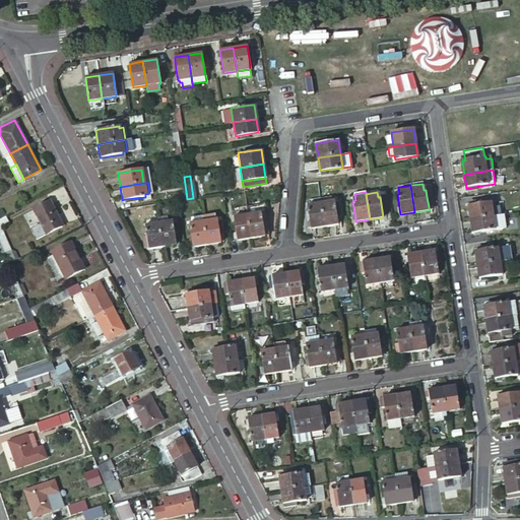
[(324,226),(338,223),(335,203),(332,204),(332,198),(320,200),(324,226)]
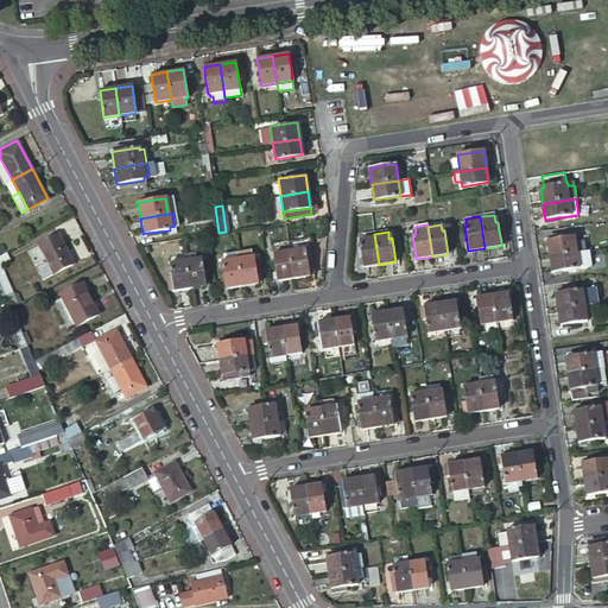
[(38,242),(46,260),(52,272),(73,261),(57,233),(38,242)]
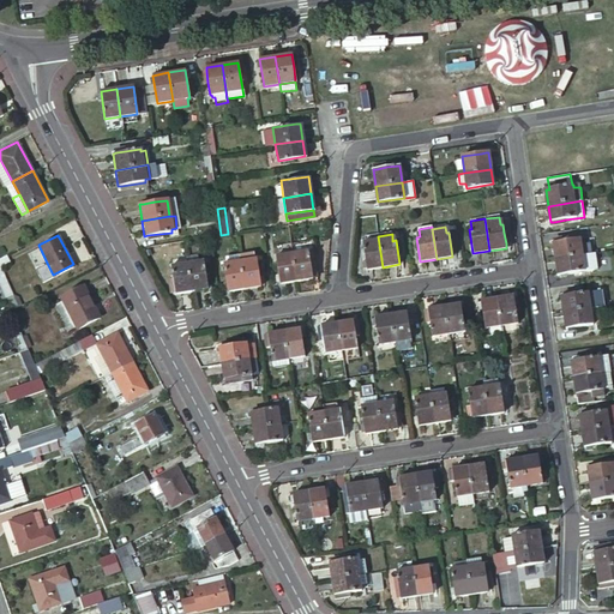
[(366,270),(383,268),(378,236),(363,239),(365,245),(362,245),(366,270)]
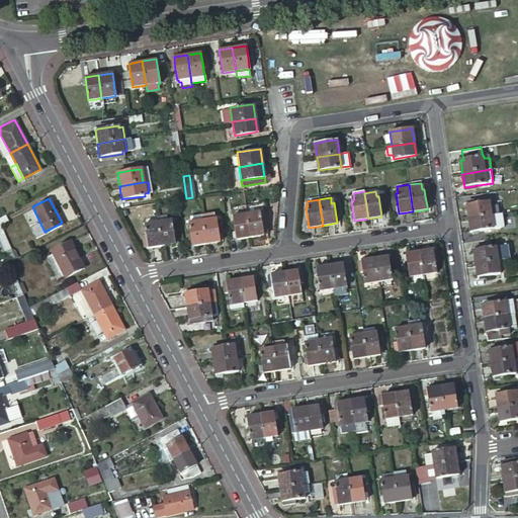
[(490,201),(466,205),(468,219),(492,214),(490,201)]
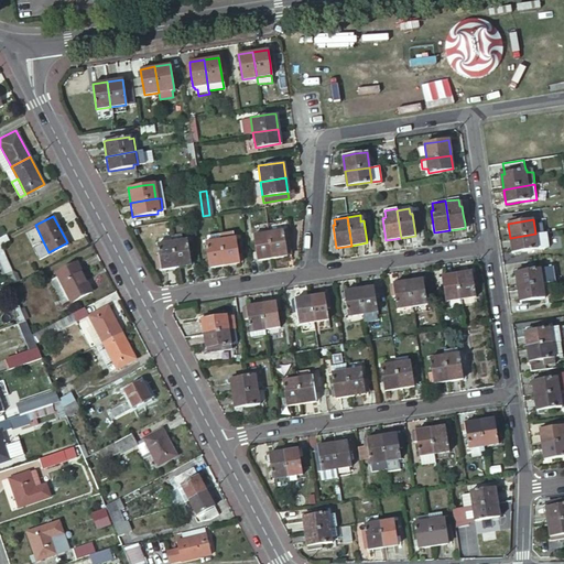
[(267,229),(268,236),(283,234),(285,251),(290,251),(286,232),(289,232),(286,221),(267,225),(267,229)]
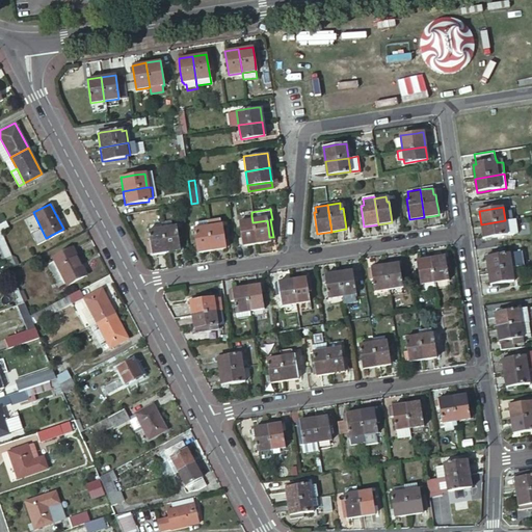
[(505,220),(481,224),(484,239),(519,234),(515,218),(505,220)]
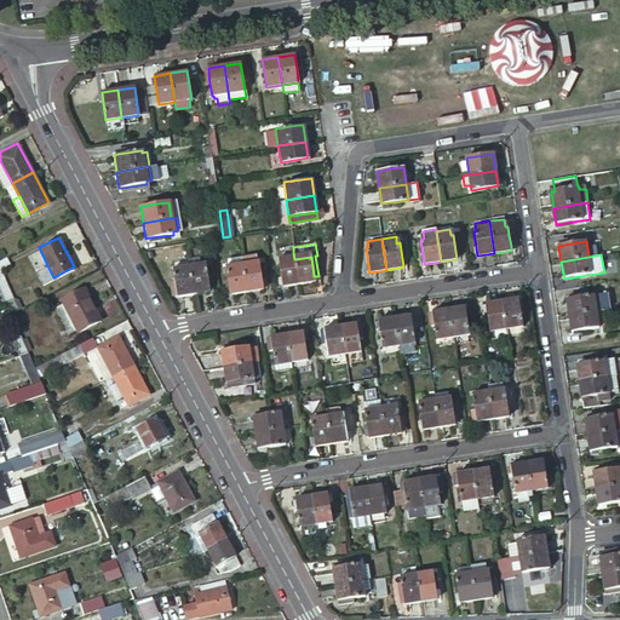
[(256,256),(227,259),(228,267),(225,267),(229,294),(246,292),(262,288),(258,262),(256,262),(256,256)]
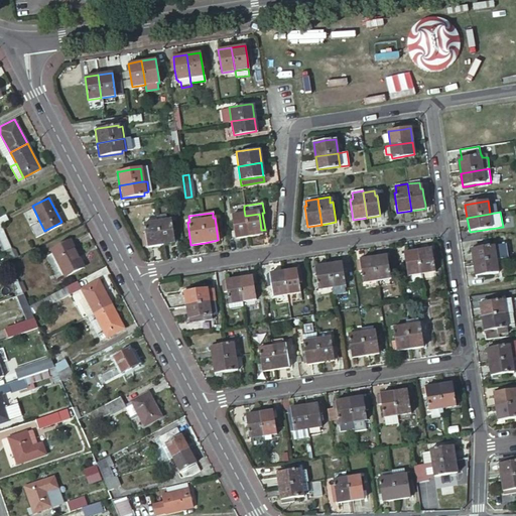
[(248,236),(262,234),(261,230),(259,214),(245,216),(248,236)]
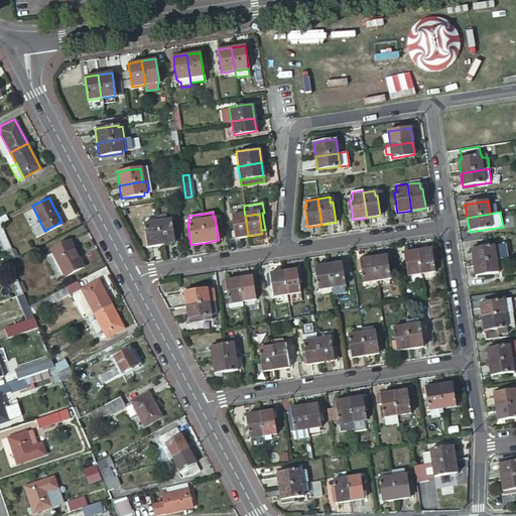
[(164,215),(156,216),(156,222),(160,244),(173,242),(170,219),(165,220),(164,215)]
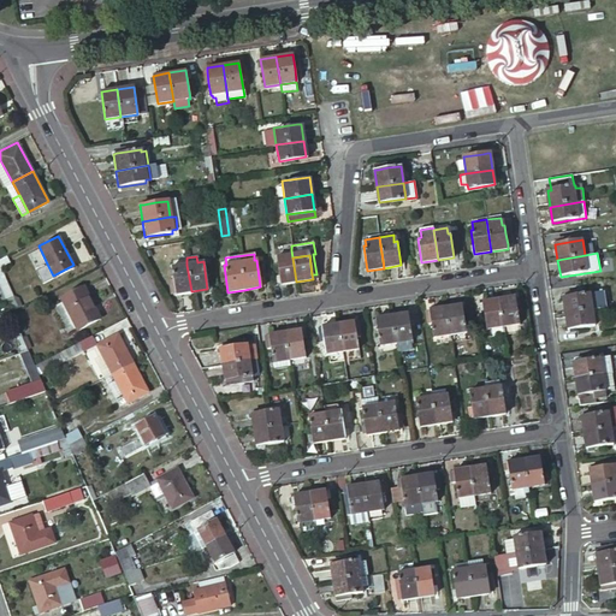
[(277,260),(280,284),(296,282),(292,258),(279,260),(277,260)]
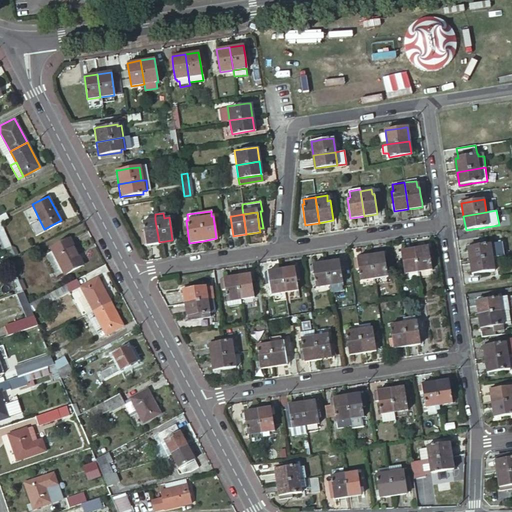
[(35,234),(44,229),(39,219),(30,224),(35,234)]
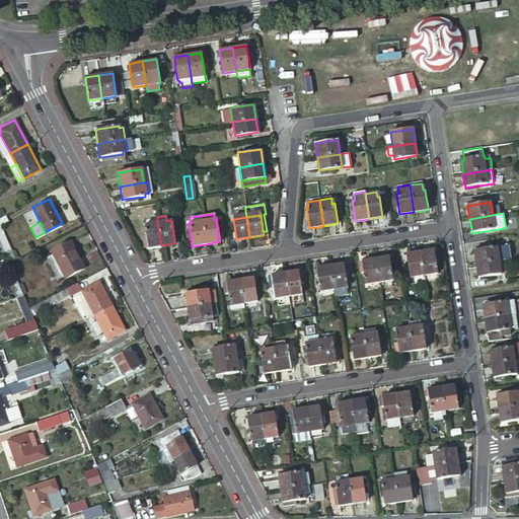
[(147,247),(161,245),(157,223),(144,225),(145,235),(147,244),(147,247)]
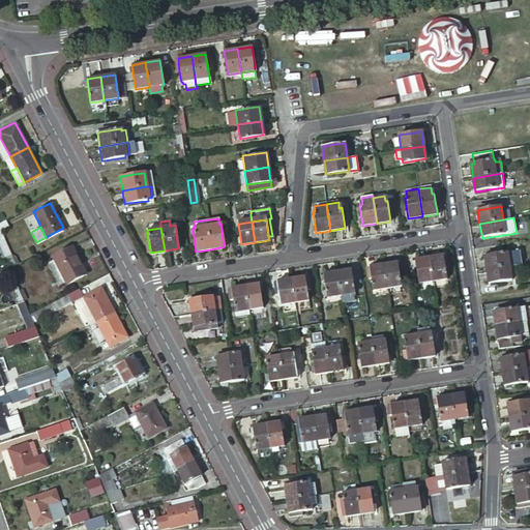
[(71,244),(53,255),(65,280),(85,270),(71,244)]
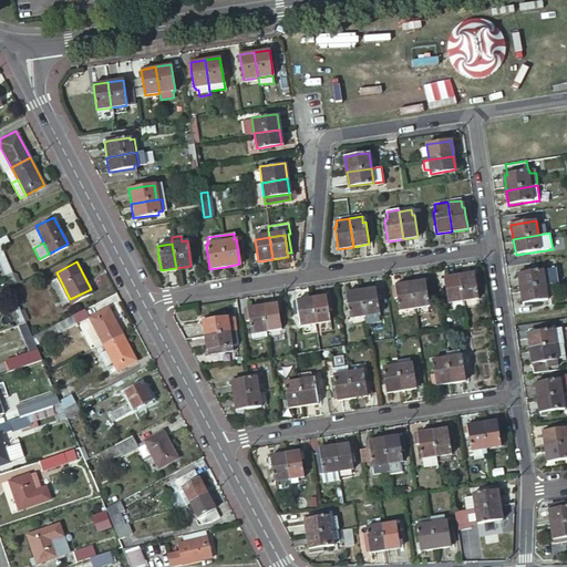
[(553,284),(550,268),(518,274),(521,288),(553,284)]
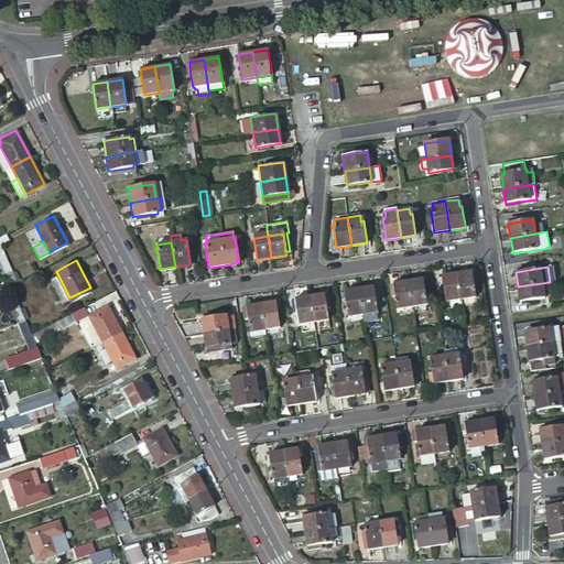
[(462,305),(477,303),(473,271),(457,273),(462,305)]
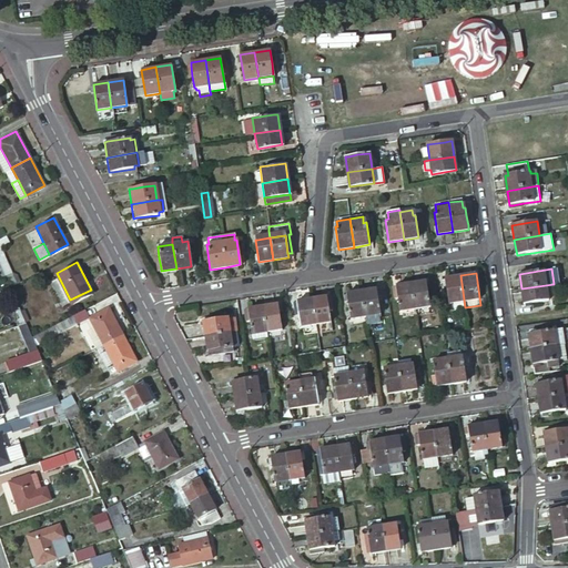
[(450,310),(465,307),(460,275),(446,277),(450,310)]
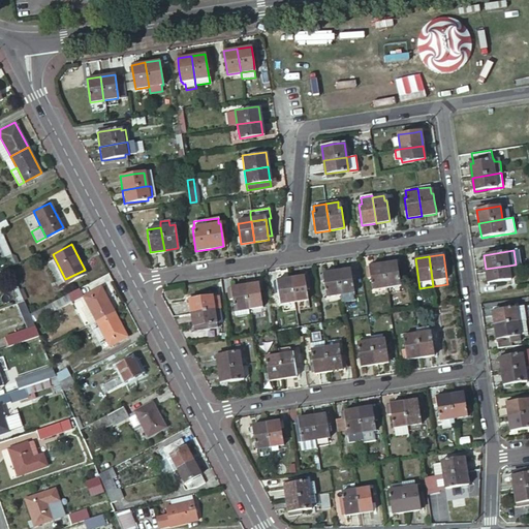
[(386,292),(401,290),(397,261),(382,263),(386,292)]
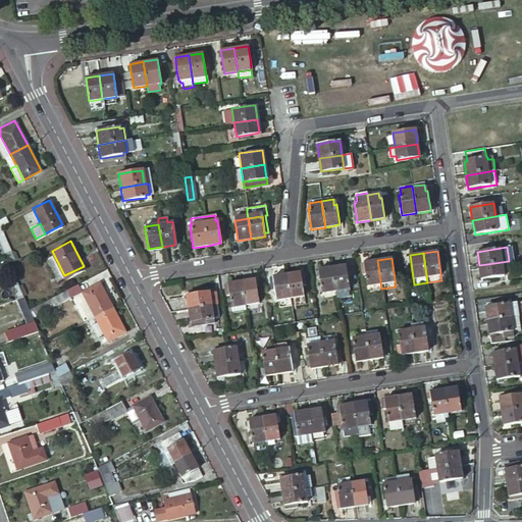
[(371,291),(381,289),(377,260),(364,262),(364,265),(366,275),(367,284),(370,284),(371,291)]
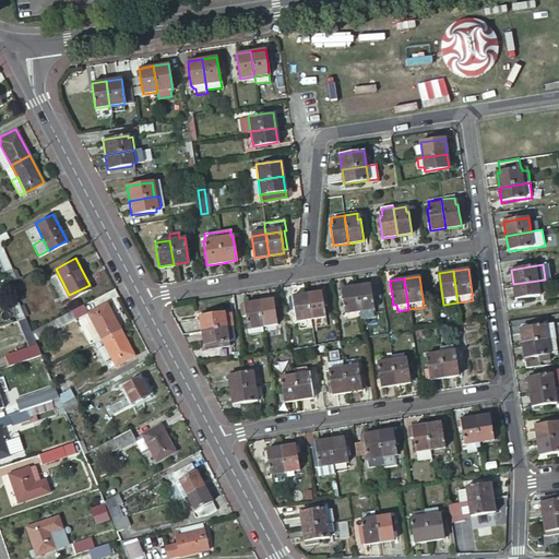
[(547,295),(545,280),(513,284),(515,299),(547,295)]
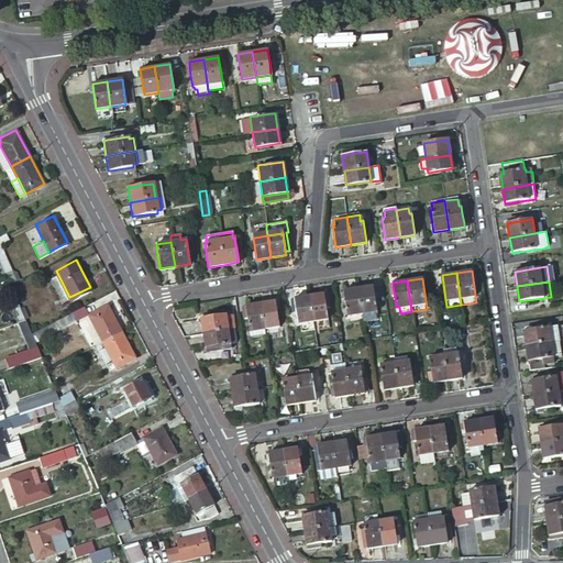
[(374,286),(357,288),(362,312),(363,318),(376,316),(375,310),(377,310),(374,286)]
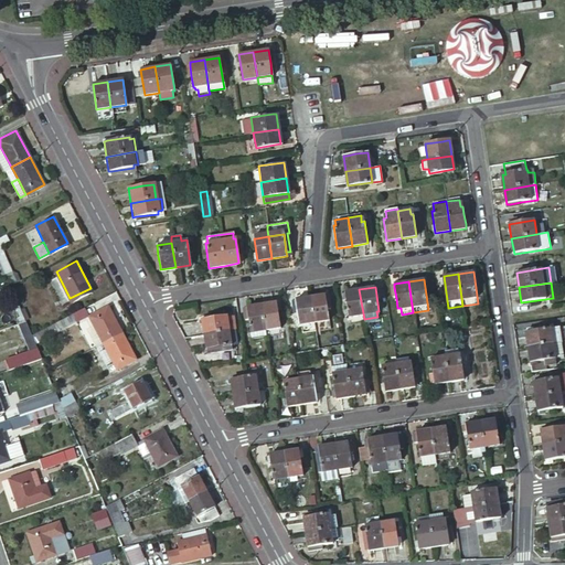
[(359,289),(344,291),(349,316),(363,313),(359,289)]
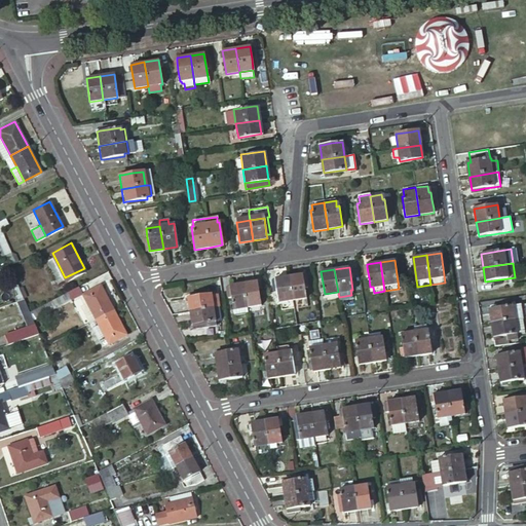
[(293,300),(307,298),(305,287),(304,277),(303,274),(289,276),(293,300)]
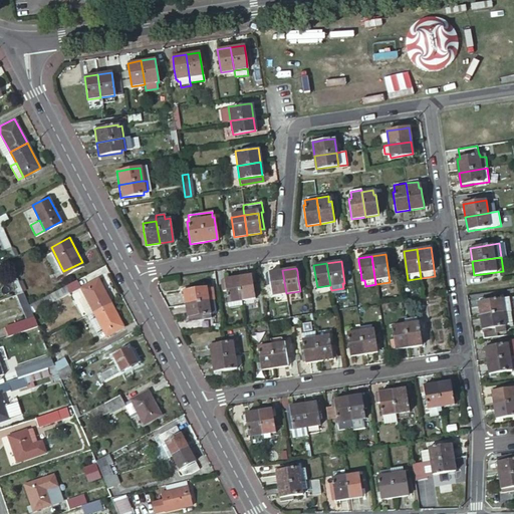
[(272,294),(286,293),(282,270),(269,272),(272,294)]
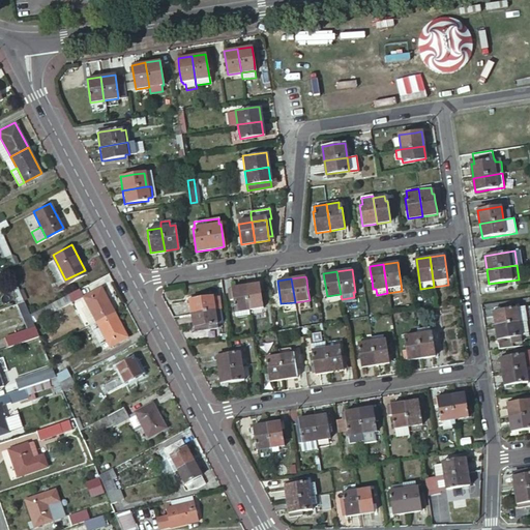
[(260,284),(244,286),(248,308),(262,306),(260,284)]
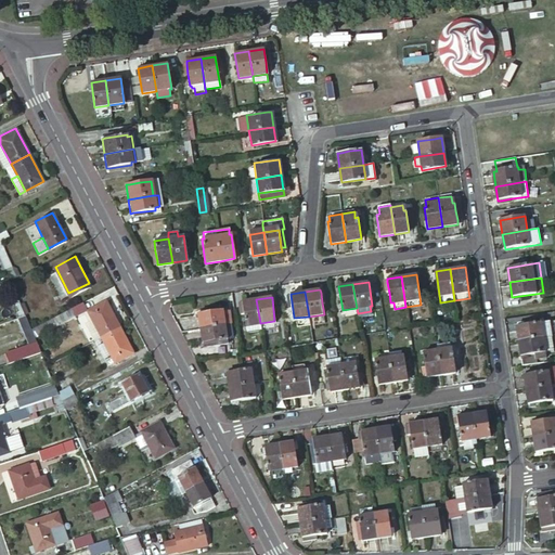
[(256,299),(243,301),(243,305),(244,313),(246,326),(260,323),(256,299)]
